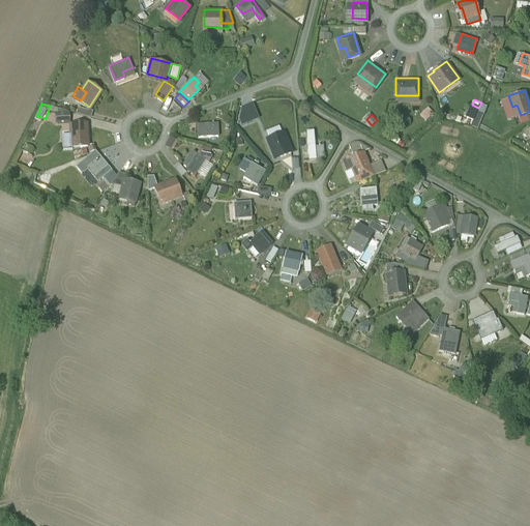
[(86,121),(70,122),(71,139),(87,138),(86,121)]
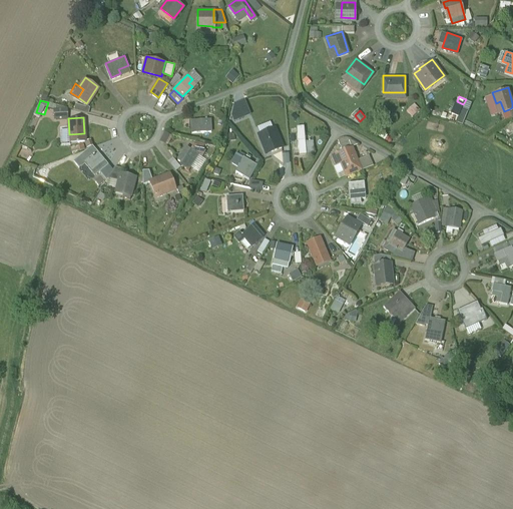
[(210,117),(191,118),(192,130),(211,129),(210,117)]
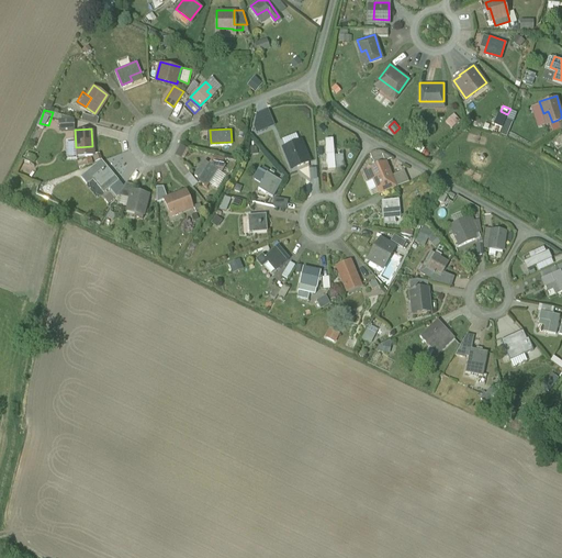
[(333,137),(325,137),(327,156),(327,167),(335,166),(333,137)]
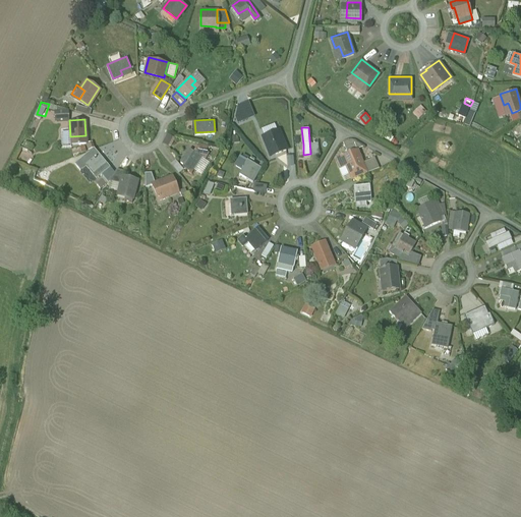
[(278,128),(264,134),(268,144),(272,141),(276,152),(286,148),(278,128)]
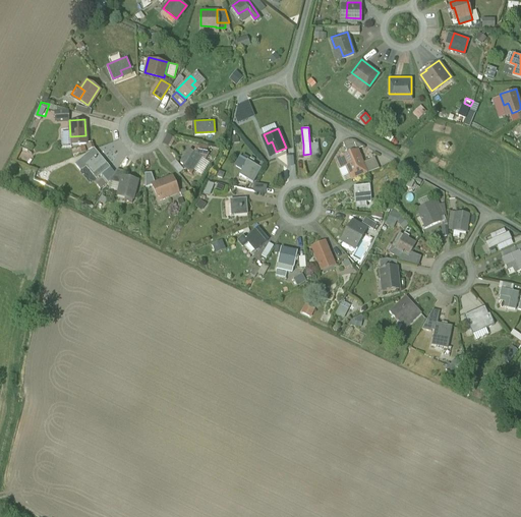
[(354,142),(346,146),(348,151),(356,147),(354,142)]
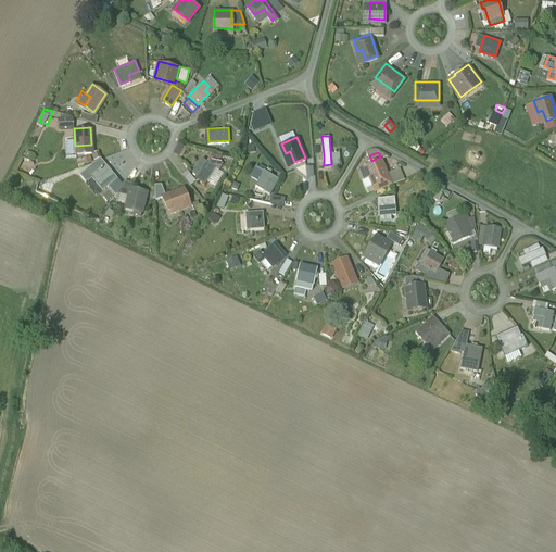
[(116,176),(100,155),(86,167),(102,187),(108,183),(116,176)]
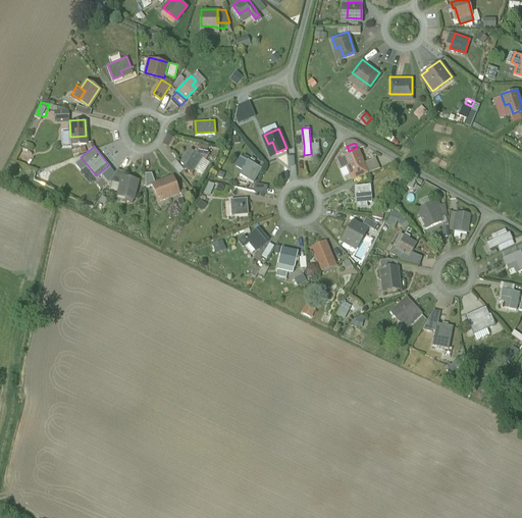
[(202,156),(190,147),(180,160),(186,163),(188,159),(197,164),(202,156)]
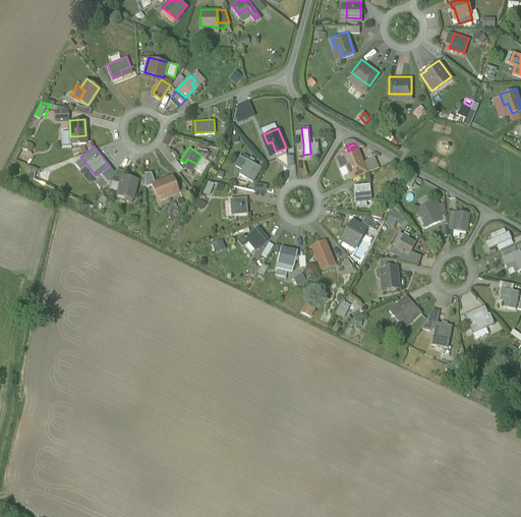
[(363,161),(357,149),(342,155),(352,177),(367,171),(363,161)]
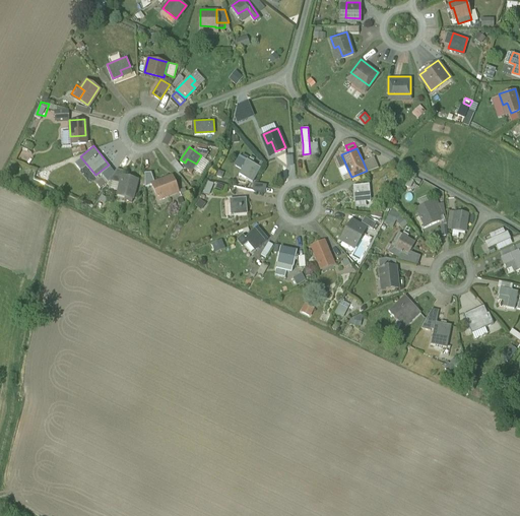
[(363,160),(367,171),(378,167),(374,156),(363,160)]
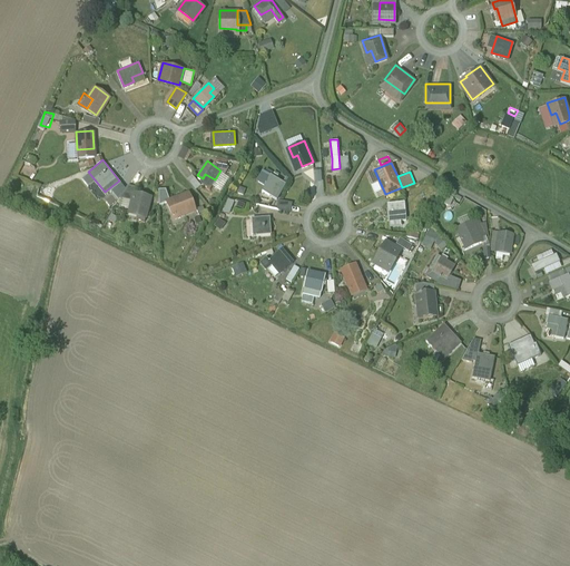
[(215,179),(205,174),(203,178),(202,181),(203,183),(209,187),(215,179)]
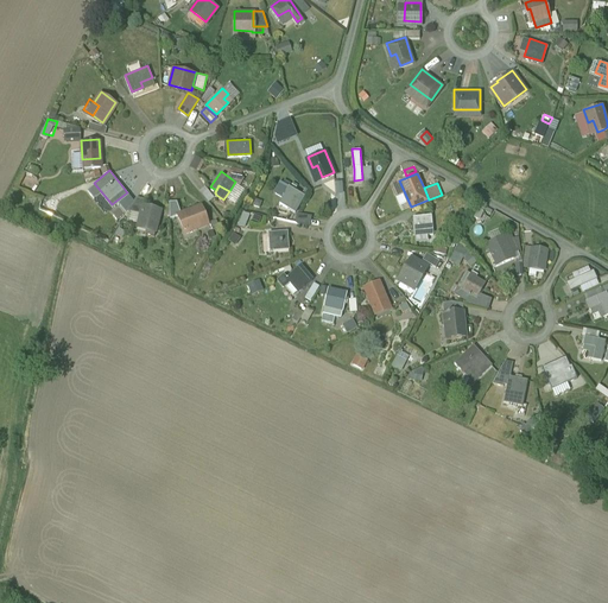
[(304,194),(289,185),(280,201),(295,209),(304,194)]
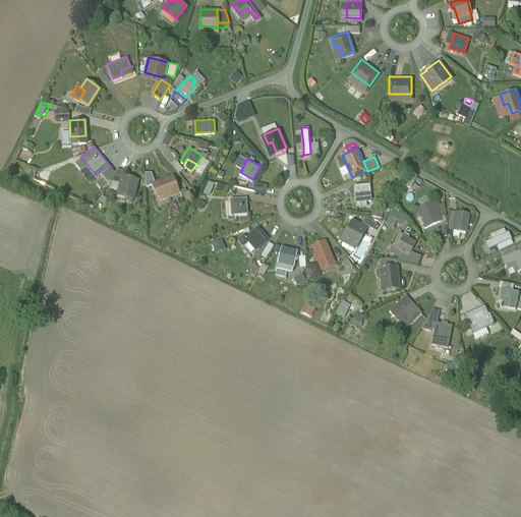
[(114,171),(109,165),(101,171),(108,179),(110,178),(114,171)]
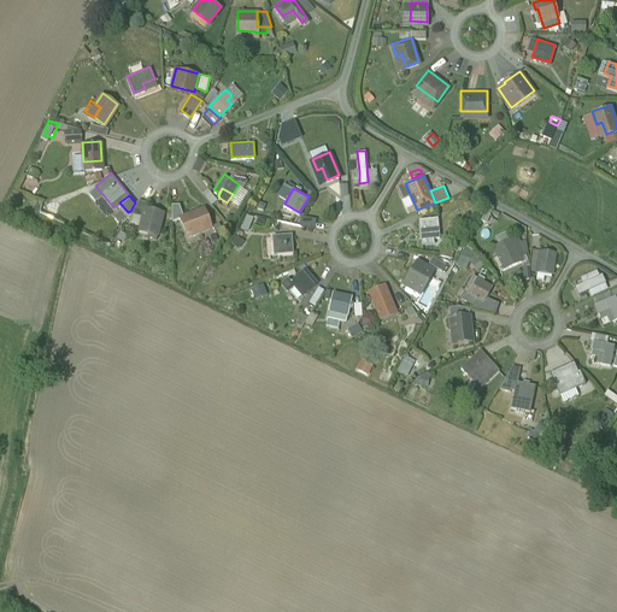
[(147,200),(139,198),(135,202),(130,211),(142,215),(145,206),(146,206),(147,200)]
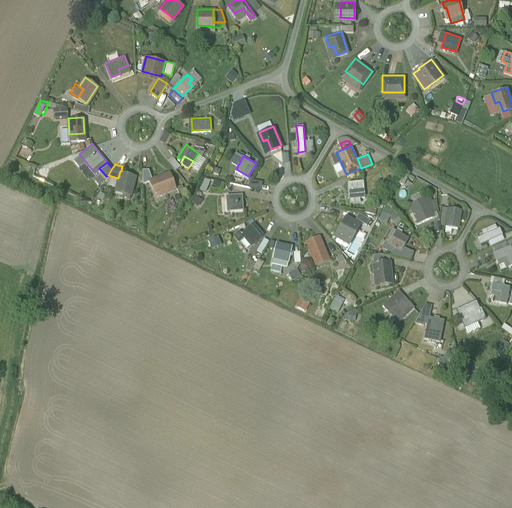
[(152,178),(149,167),(142,168),(143,182),(150,179),(152,178)]
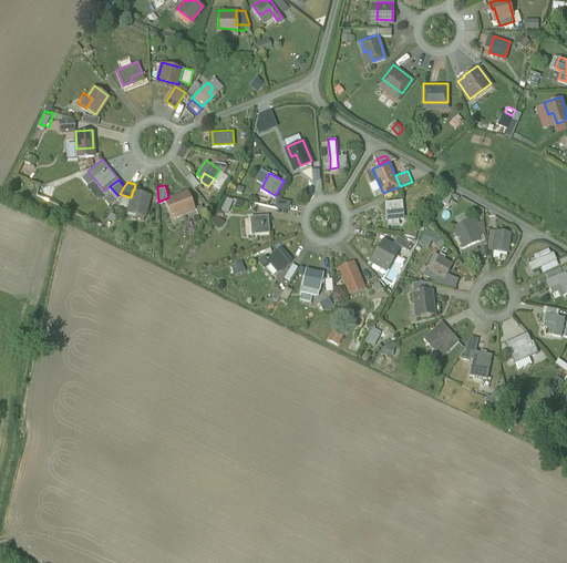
[(134,190),(133,190),(131,197),(129,206),(137,208),(146,211),(150,194),(134,190)]
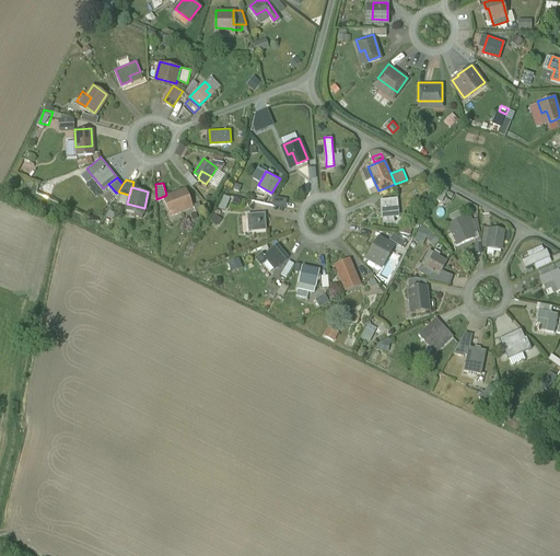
[(166,195),(164,196),(171,212),(182,207),(179,203),(189,198),(188,196),(188,195),(185,187),(166,195)]
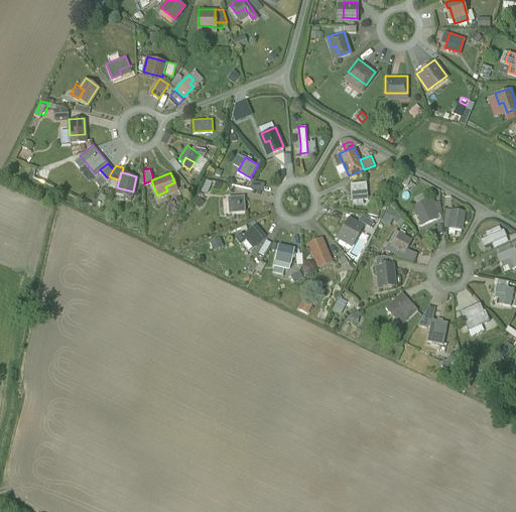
[(207,177),(203,188),(207,190),(212,179),(207,177)]
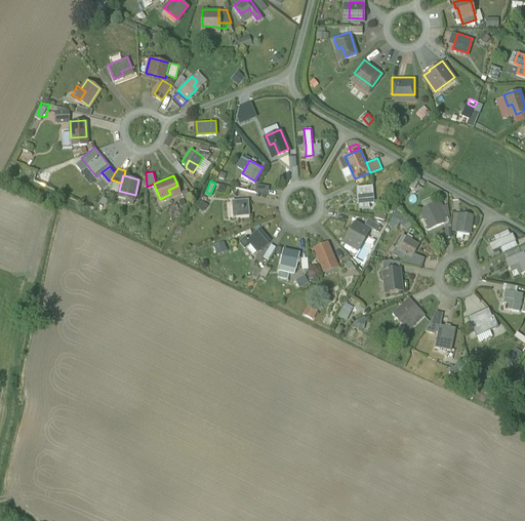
[(372,185),(357,186),(358,201),(373,200),(372,185)]
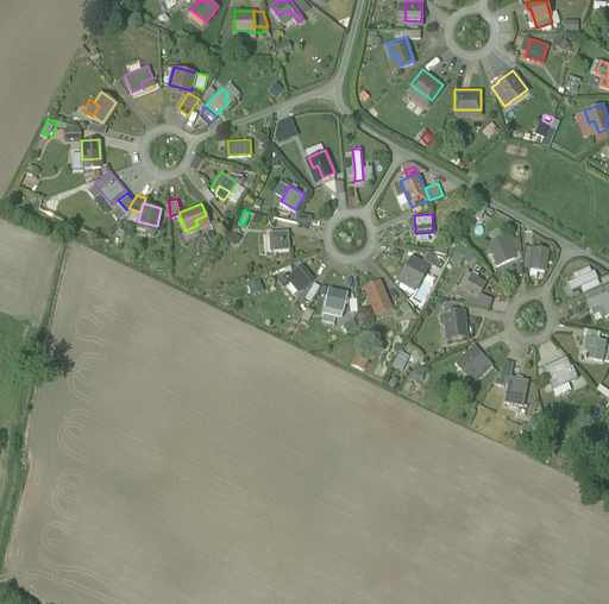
[(157,226),(148,224),(145,231),(155,233),(157,226)]
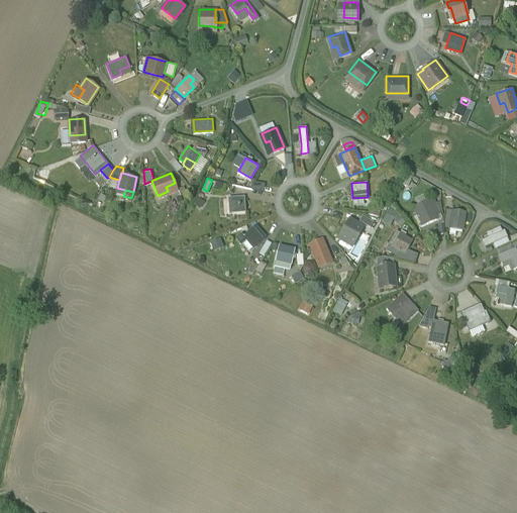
[(244,195),(231,196),(231,201),(227,201),(228,211),(232,211),(245,210),(244,195)]
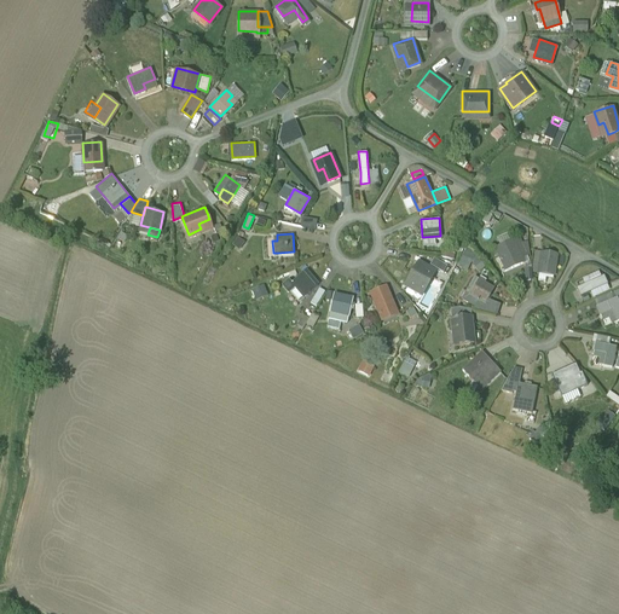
[(519,235),(497,245),(507,267),(522,260),(514,243),(521,239),(519,235)]
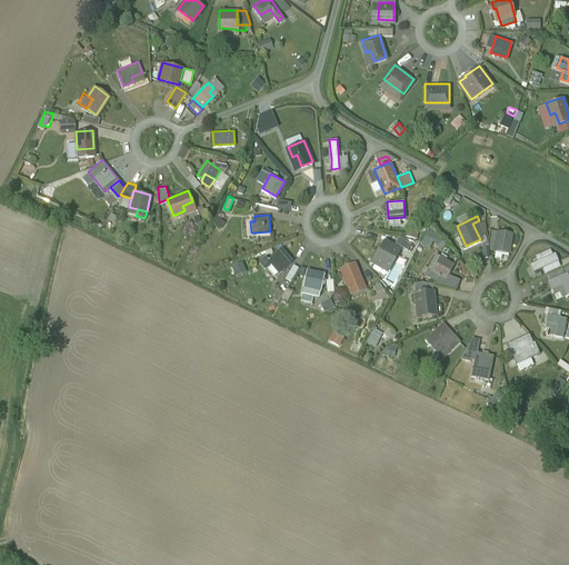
[(428,226),(420,243),(429,248),(437,233),(428,226)]
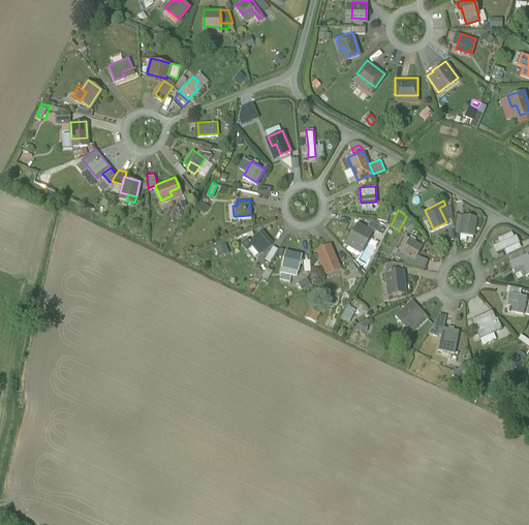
[(472,214),(463,213),(461,232),(460,237),(466,238),(467,233),(473,234),(475,221),(470,220),(471,215),(472,215),(472,214)]
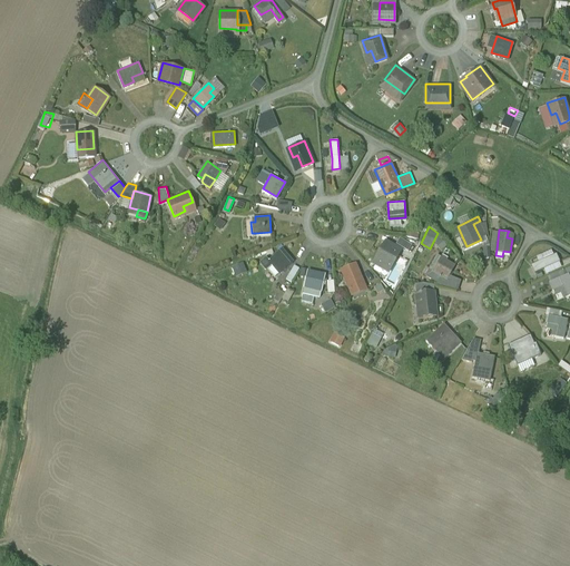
[(412,242),(400,235),(396,242),(409,249),(412,242)]
